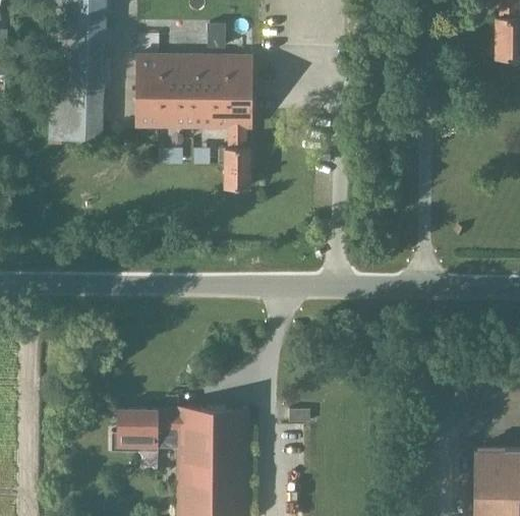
[(518,0),(519,0),(494,0),(500,0),(500,20),(497,20),(496,60),(519,60),(519,20),(518,20),(518,0)]
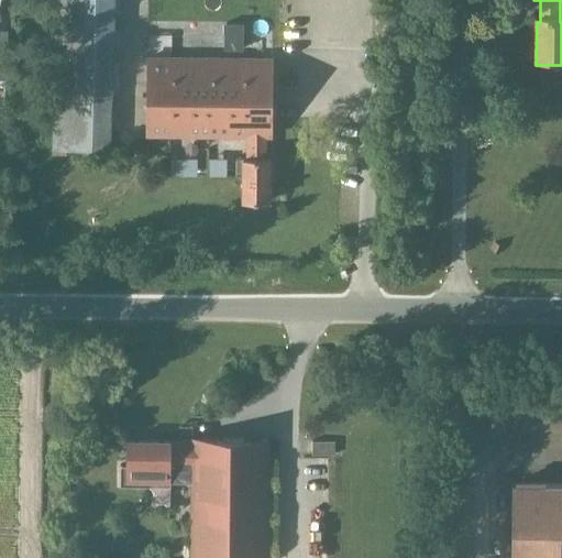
[(243,181),(243,205),(271,205),(271,162),(266,162),(267,140),(272,140),(273,64),(147,63),(147,139),(248,140),(248,162),(237,162),(237,181),(243,181)]
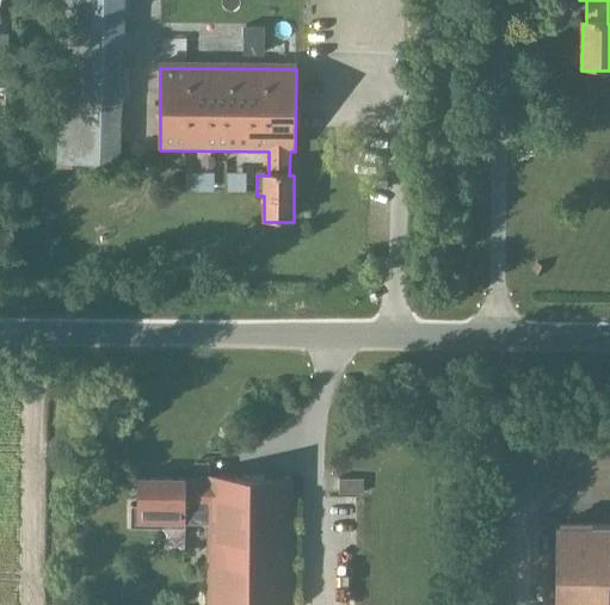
[(185,482),(137,481),(137,508),(130,508),(130,531),(161,531),(161,519),(183,519),(183,526),(208,526),(207,604),(290,604),(291,482),(209,481),(208,487),(185,487),(185,482)]
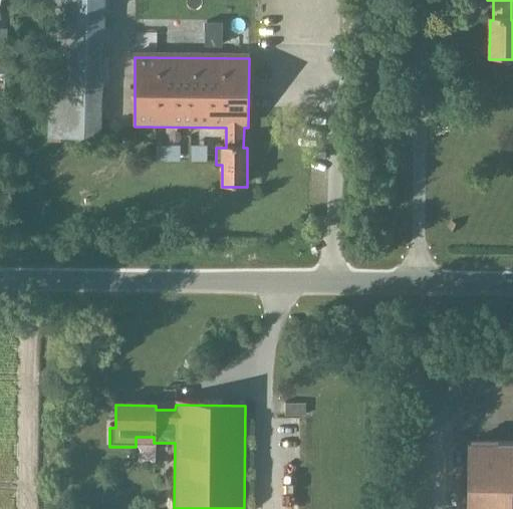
[(306,420),(307,407),(285,407),(285,419),(306,420)]
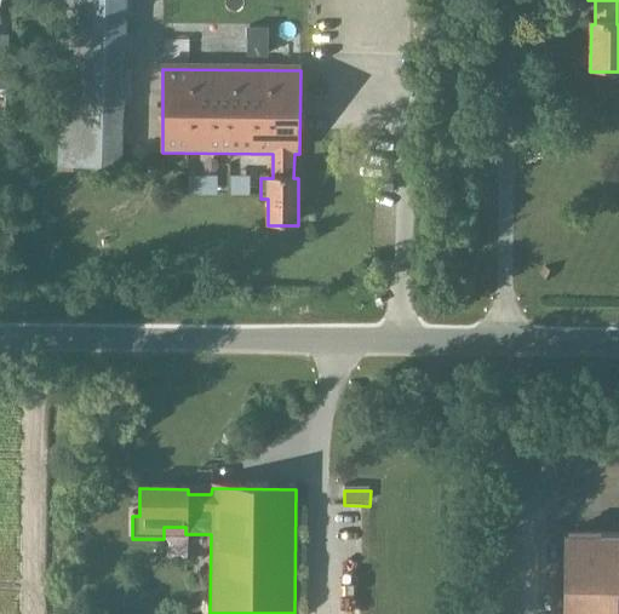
[(618,537),(563,537),(562,613),(618,613),(618,537)]
